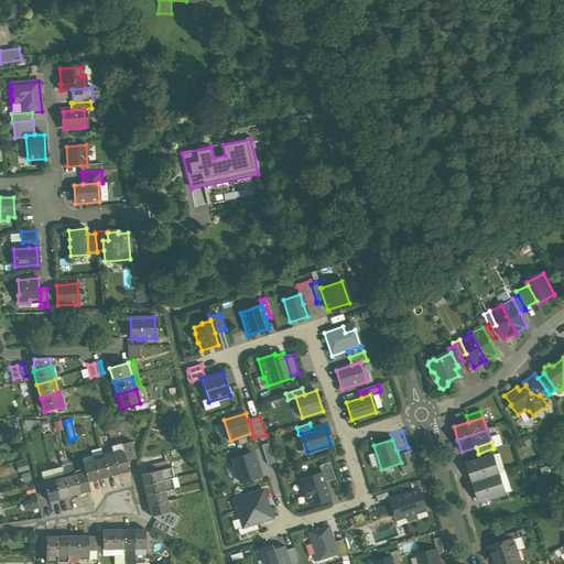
[(131,443),(121,445),(123,453),(126,462),(136,459),(131,443)]
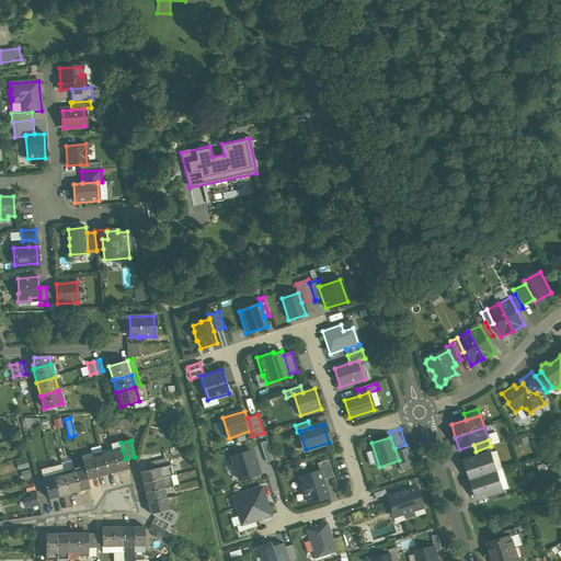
[(266,442),(260,444),(265,462),(272,460),(266,442)]
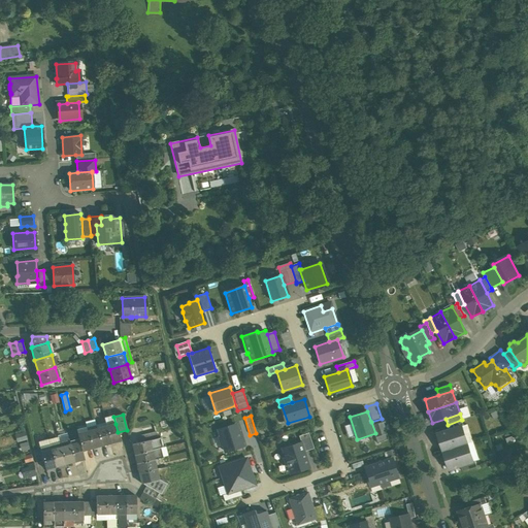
[(113,417),(104,419),(106,427),(116,424),(113,417)]
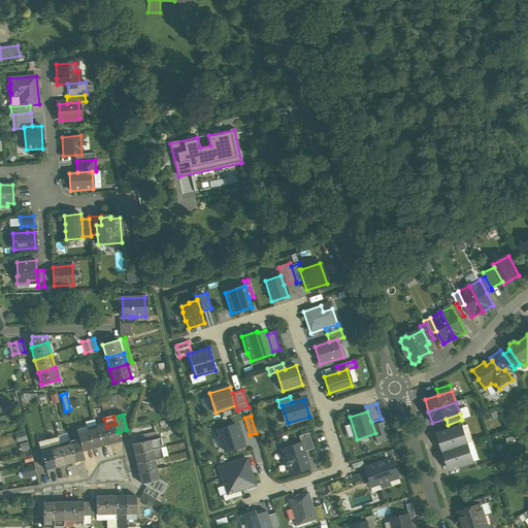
[(448,425),(447,425),(449,431),(461,427),(463,426),(462,420),(461,420),(448,425)]
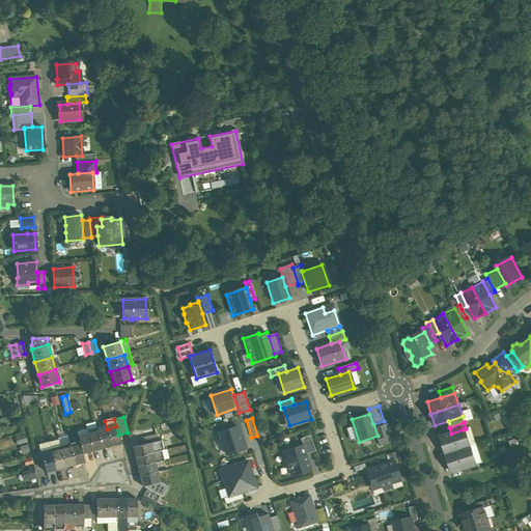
[(380,446),(391,442),(386,424),(380,426),(383,438),(378,440),(380,446)]
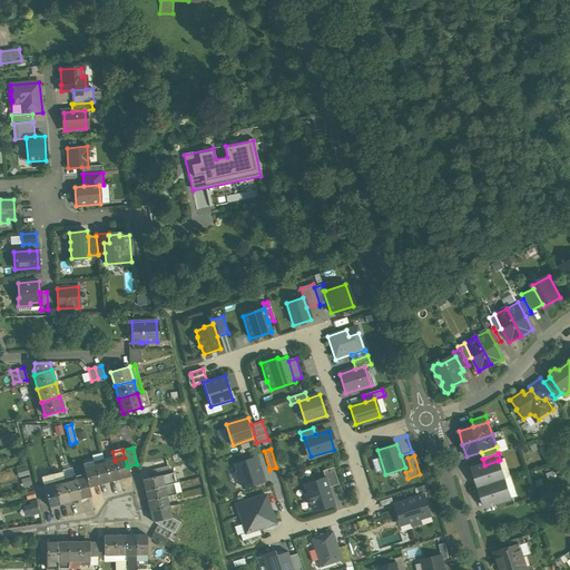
[(125,458),(115,461),(119,479),(129,477),(127,467),(125,458)]
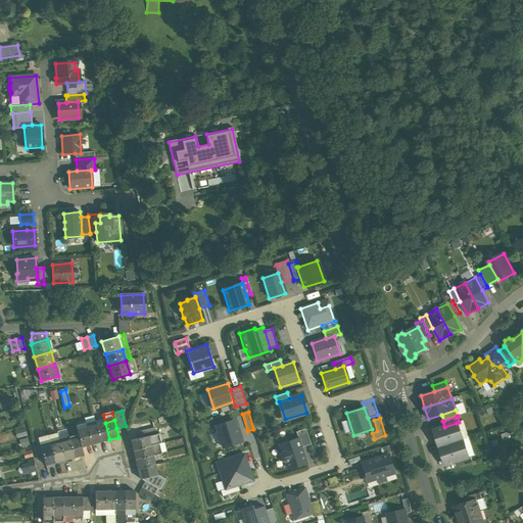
[(232,420),(215,425),(223,448),(239,443),(232,420)]
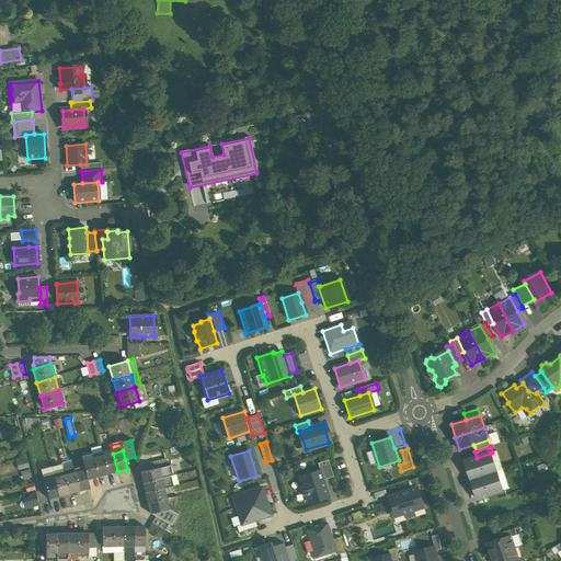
[(371,450),(366,451),(368,462),(375,461),(371,450)]
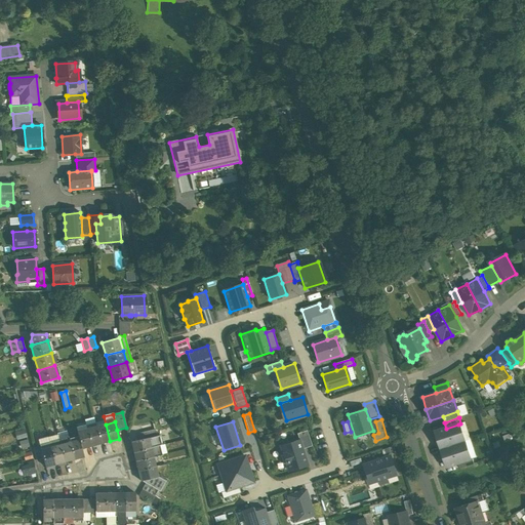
[(154,423),(142,427),(143,433),(137,434),(138,441),(149,439),(157,437),(154,423)]
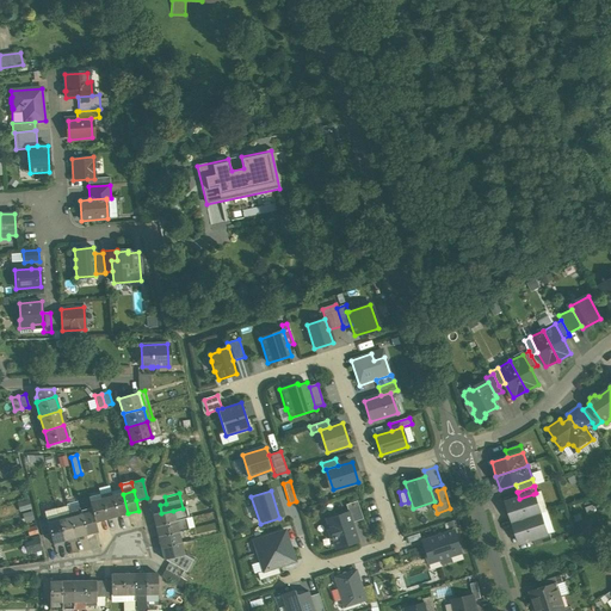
[(123,494),(112,497),(117,516),(128,513),(123,494)]
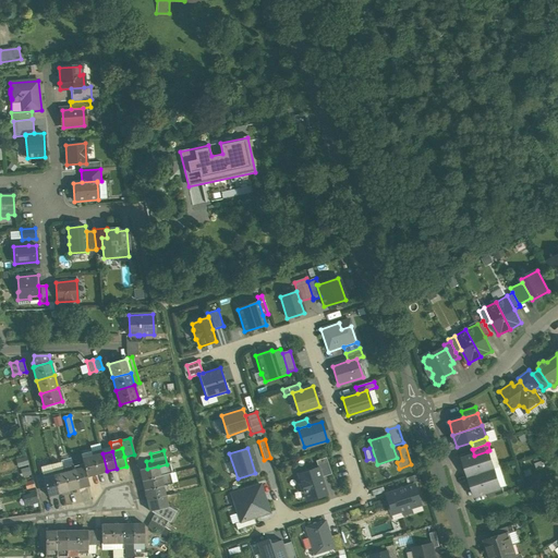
[(474,456),(463,459),(469,477),(494,470),(487,451),(474,456)]
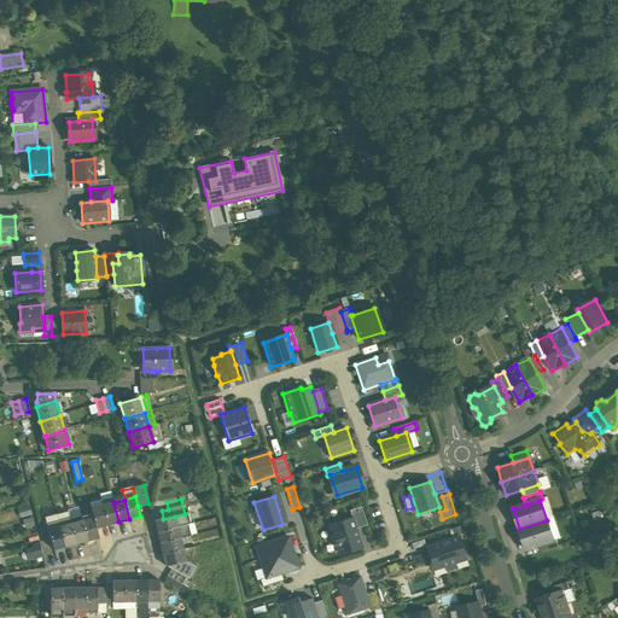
[(114,502),(101,505),(108,525),(118,522),(114,502)]
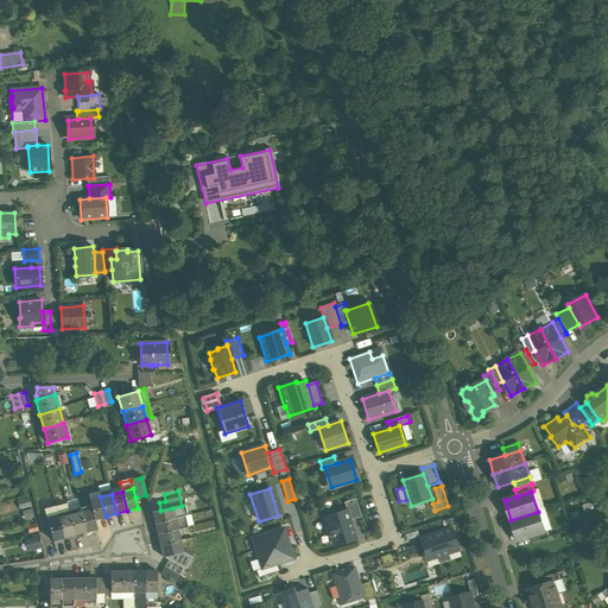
[(100,496),(89,500),(90,506),(92,510),(94,519),(106,517),(100,496)]
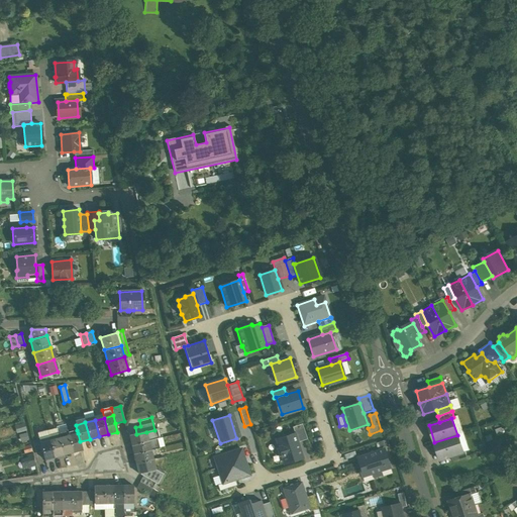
[(17,433),(26,430),(24,424),(15,426),(17,433)]
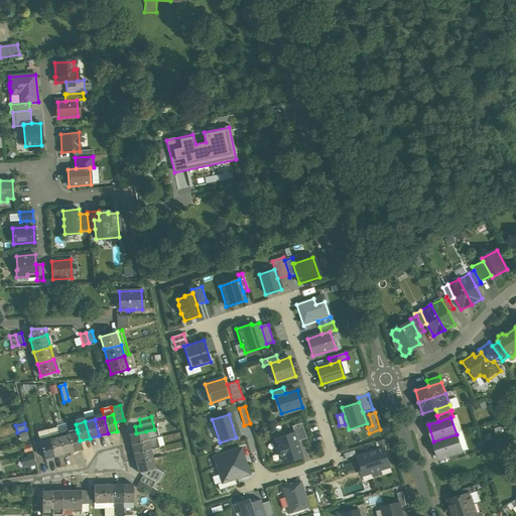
[(301,424),(291,427),(294,434),(296,442),(306,439),(301,424)]
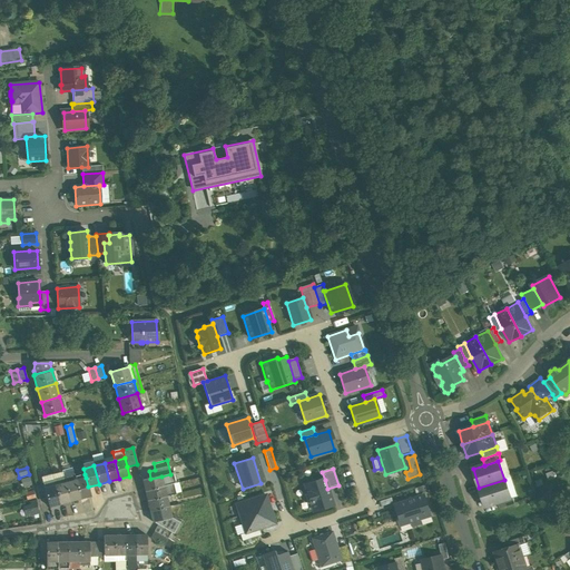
[(170,474),(161,477),(164,487),(174,484),(176,483),(174,473),(170,474)]
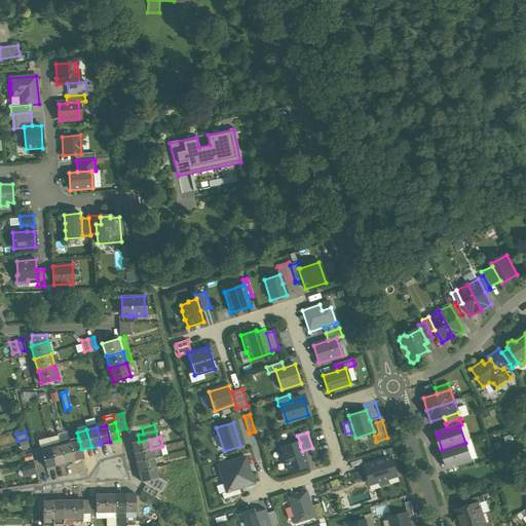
[(47,438),(38,441),(40,448),(41,451),(50,448),(49,444),(47,438)]
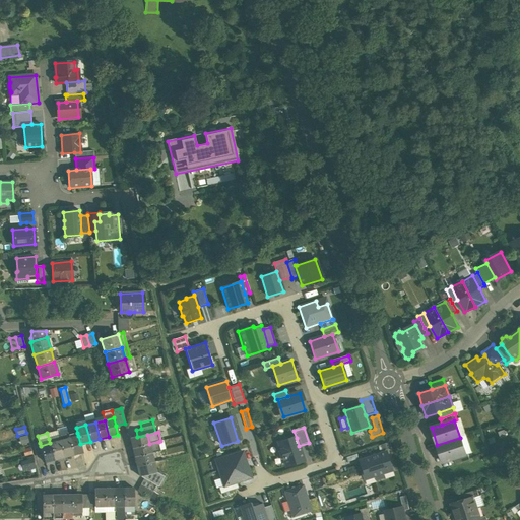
[(137,437),(130,438),(132,447),(149,444),(147,435),(137,437)]
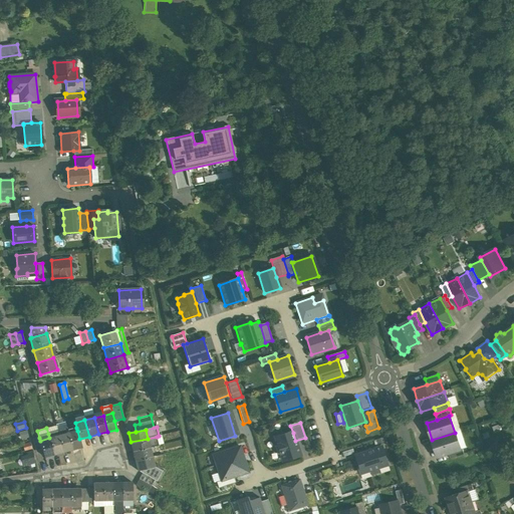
[(77,431),(68,434),(72,450),(82,447),(79,439),(77,431)]
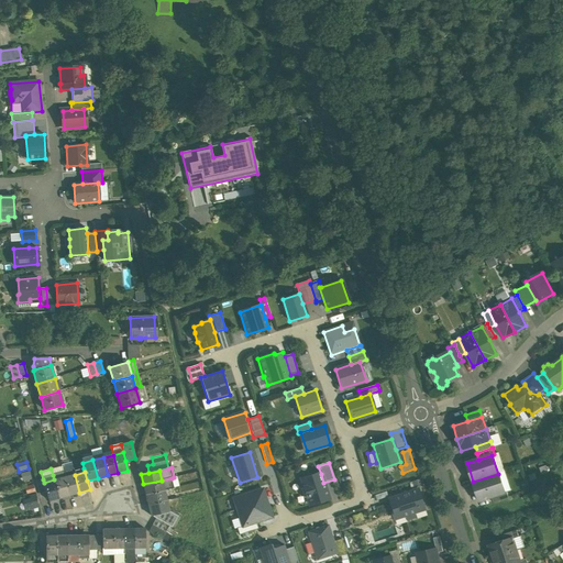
[(321,474),(302,479),(305,487),(301,488),(305,497),(307,497),(310,506),(329,499),(323,483),(321,474)]
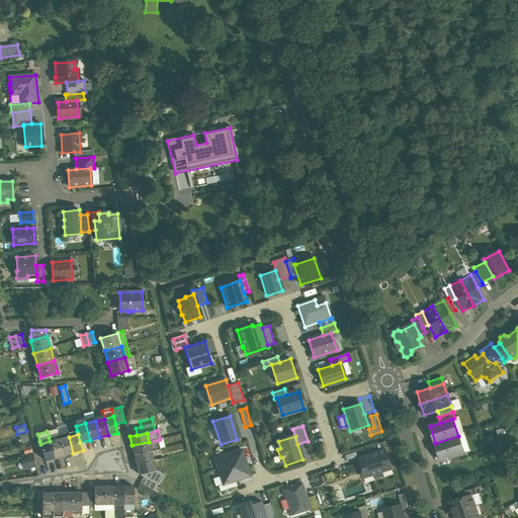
[(458,436),(435,443),(441,460),(452,457),(460,454),(464,453),(458,436)]
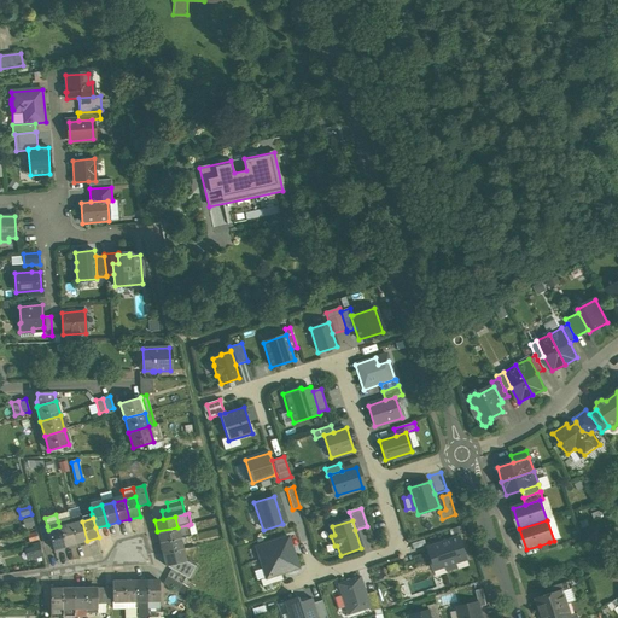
[(82,522),(71,524),(76,543),(87,541),(82,522)]
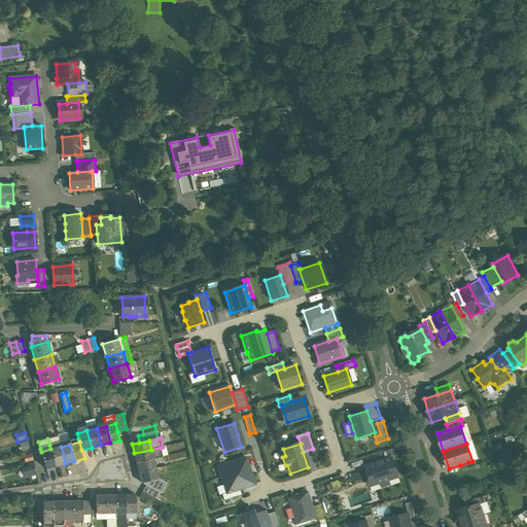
[(61,447),(50,449),(55,466),(65,463),(61,447)]
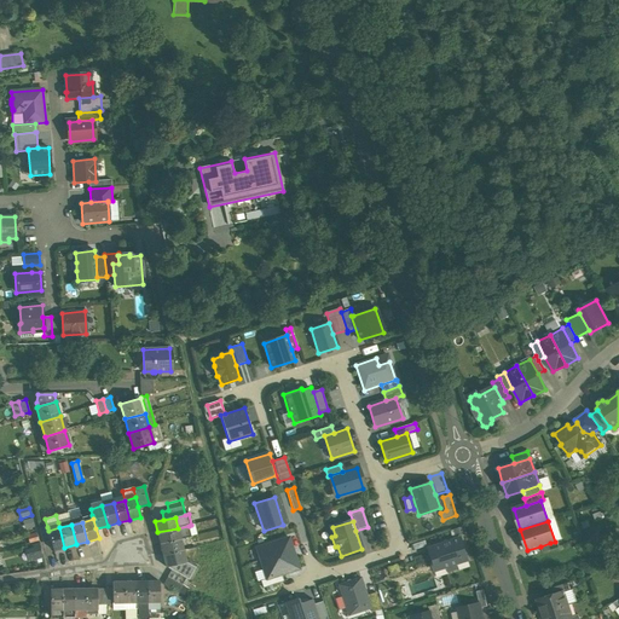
[(189,526),(178,528),(180,539),(191,537),(189,526)]
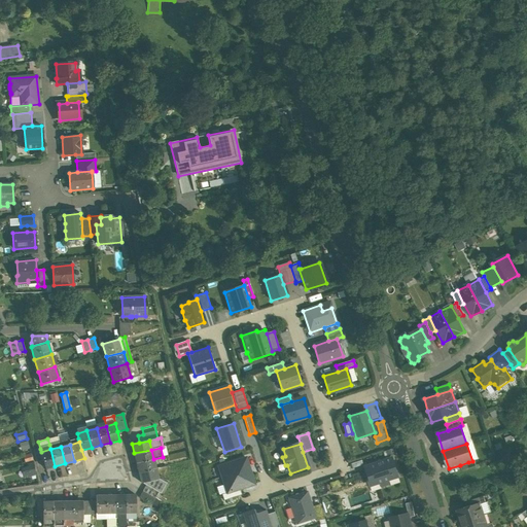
[(40,449),(33,451),(36,462),(43,461),(41,452),(40,449)]
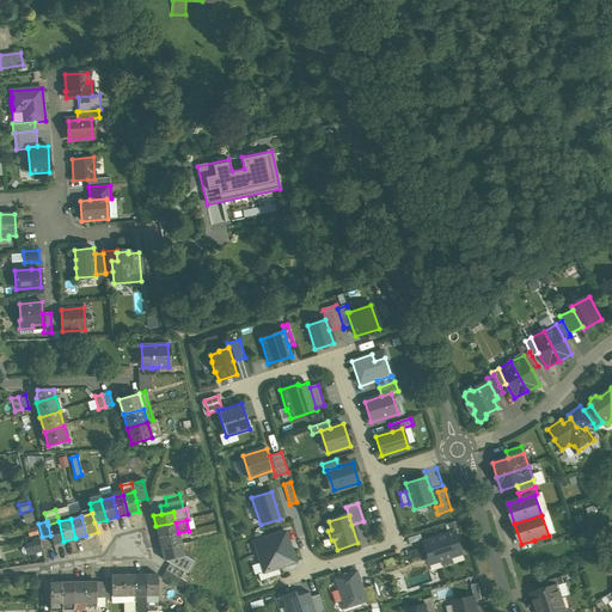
[(59,521),(48,525),(50,536),(53,544),(63,542),(59,521)]
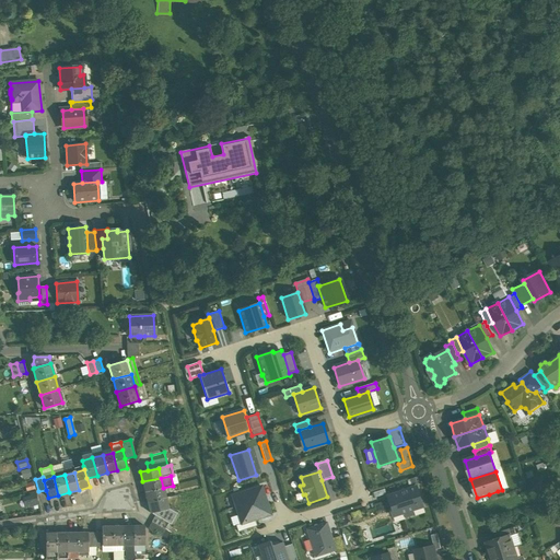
[(161,478),(142,481),(144,492),(163,488),(161,478)]
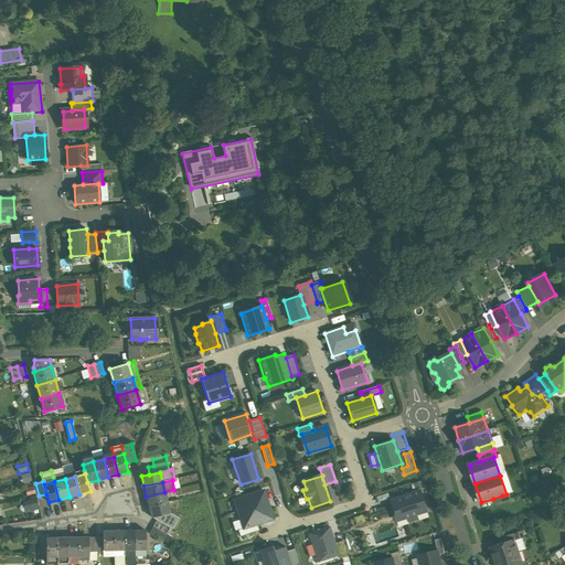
[(34,494),(33,487),(25,489),(28,496),(34,494)]
